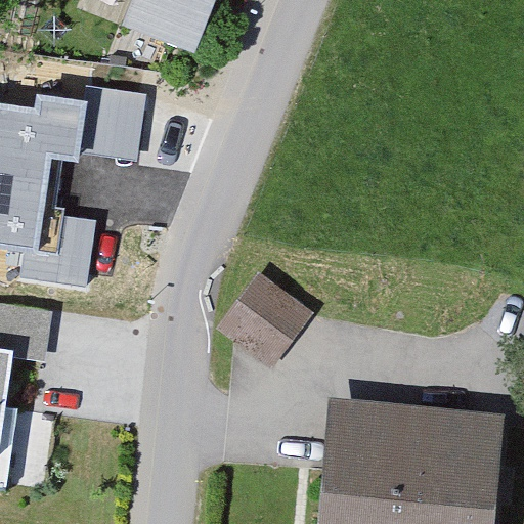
[(134,0),(125,27),(181,49),(200,0),(134,0)]
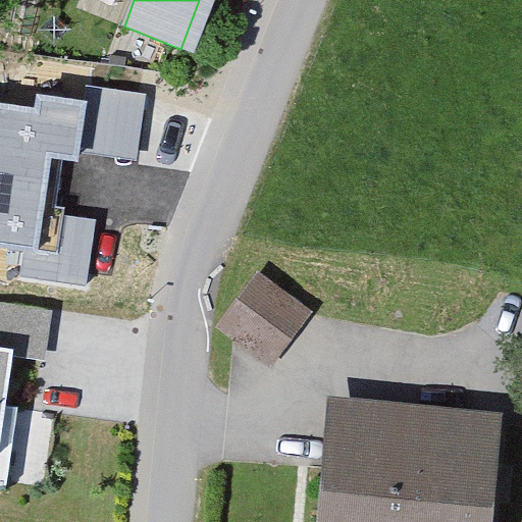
[(91,85),(88,102),(81,152),(137,160),(146,93),(91,85)]
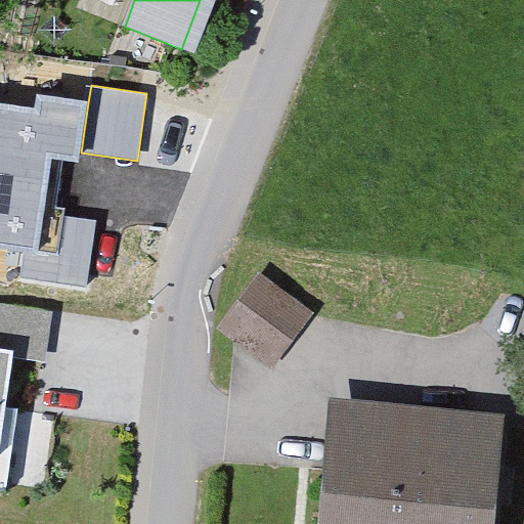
[(36,110),(0,104),(0,244),(23,248),(37,250),(43,211),(50,158),(81,162),(81,153),(88,102),(38,95),(36,110)]
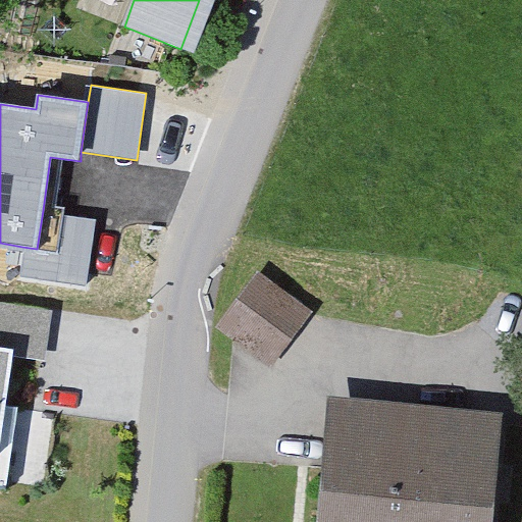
[(37,249),(22,247),(17,278),(88,290),(99,218),(43,210),(37,249)]
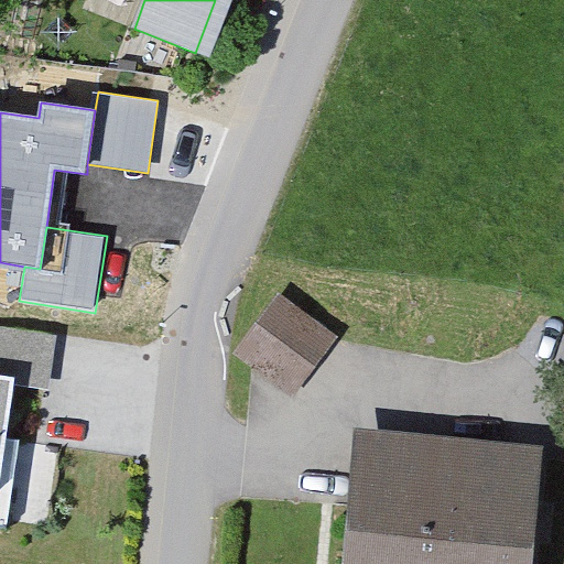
[(280,296),(240,349),(293,390),(334,338),(280,296)]
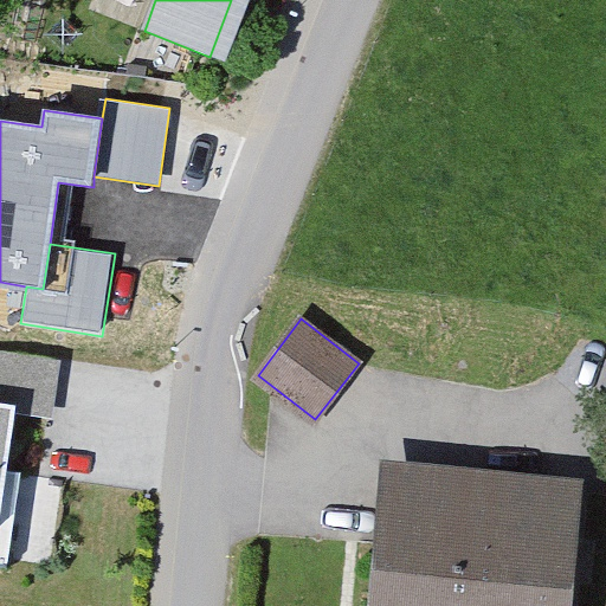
[(0,352),(0,392),(50,400),(56,360),(0,352)]
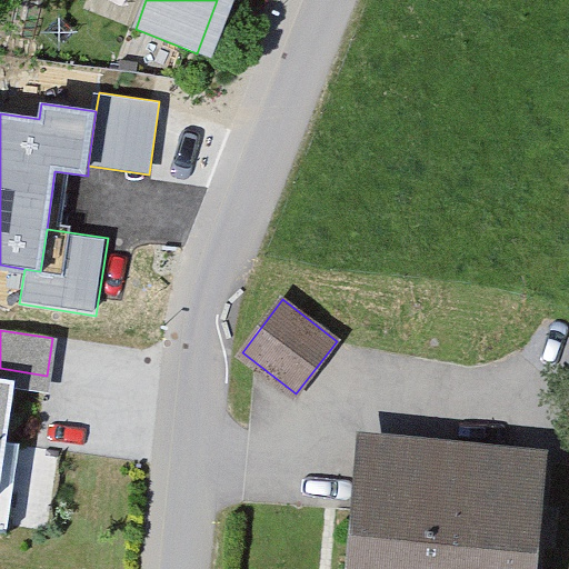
[(13,388),(49,393),(57,339),(52,338),(47,376),(0,368),(0,379),(15,381),(13,388)]
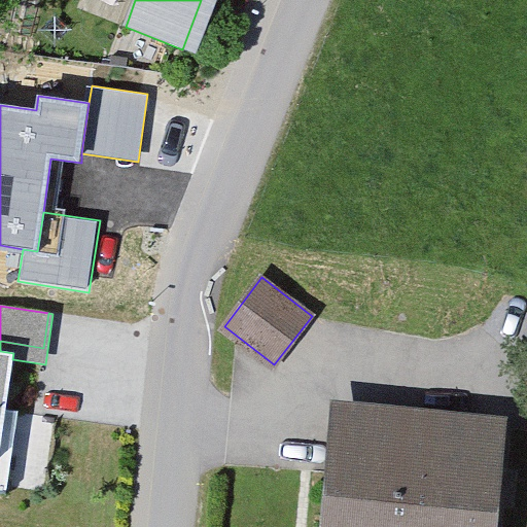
[(0,493),(6,494),(18,412),(5,410),(12,359),(13,353),(0,351),(0,493)]
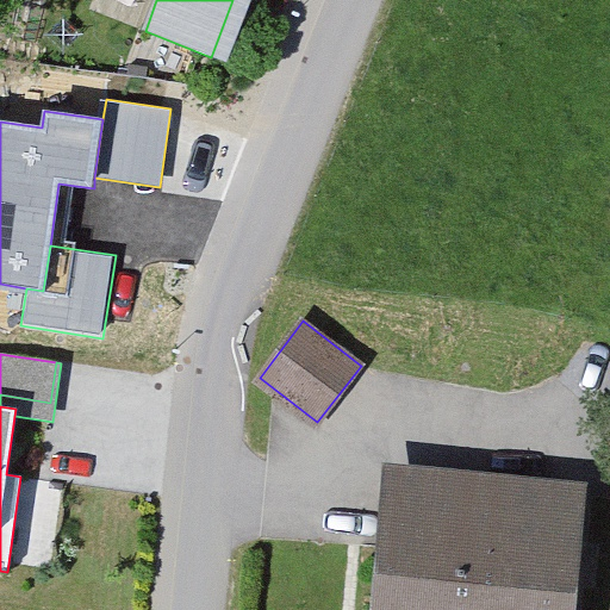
[(560,609),(573,490),(404,472),(388,609),(560,609)]
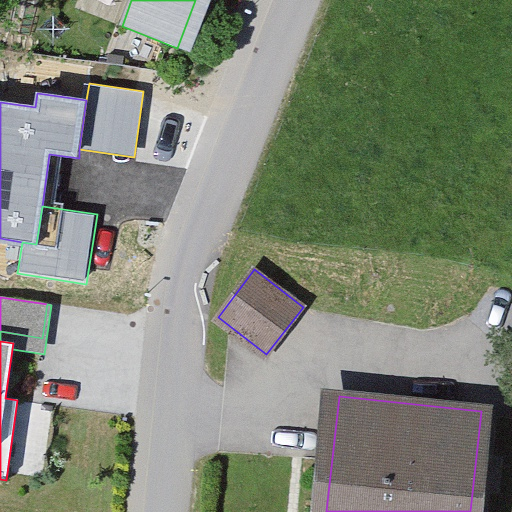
All buildings are outlined.
